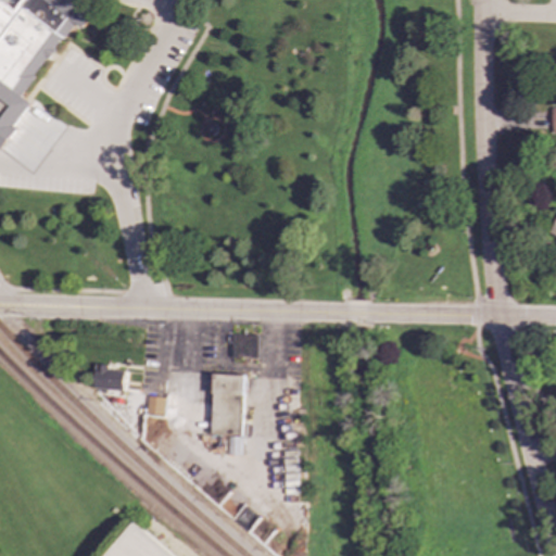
[(0,0),(91,0),(99,4),(84,28),(75,23),(64,38),(63,38),(54,48),(57,50),(49,60),(46,60),(35,74),(37,76),(22,96),(32,102),(15,125),(19,128),(1,151),(0,150),(0,0)]
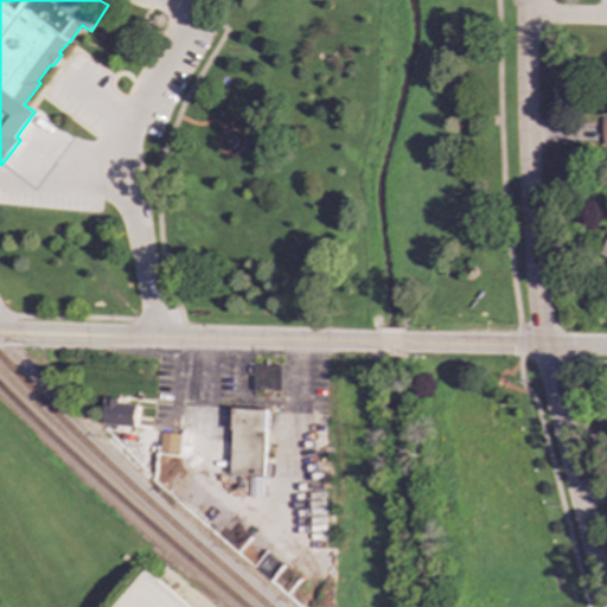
[(228,134),(232,135),(236,140),(235,146),(230,148),(224,147),(222,142),(223,136),(228,134)]
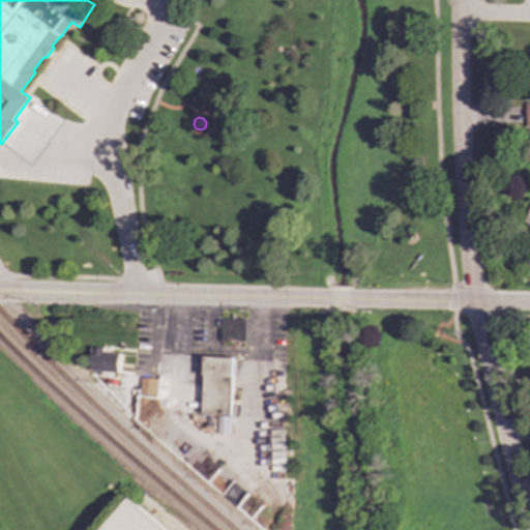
[(88,371),(117,373),(118,353),(102,352),(102,348),(89,347),(88,371)]
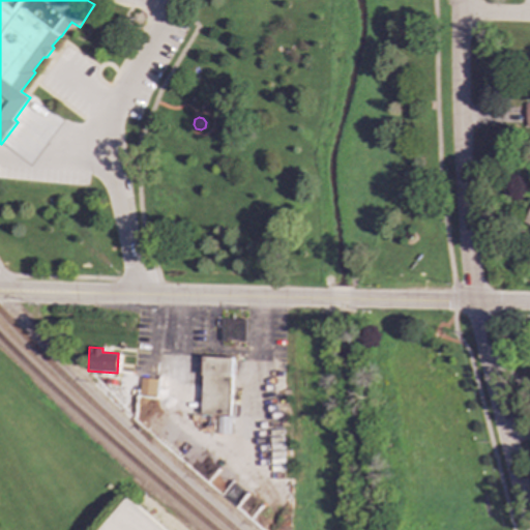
[(201,415),(230,415),(232,357),(202,356),(201,415)]
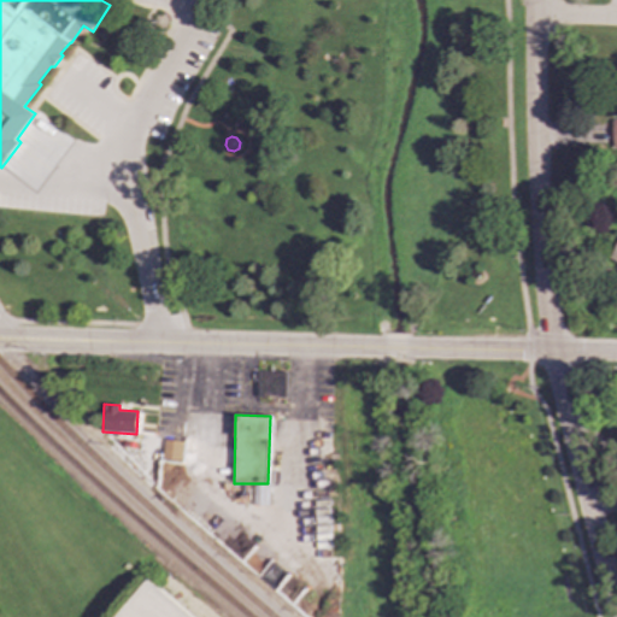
[(180,462),(181,441),(162,439),(160,460),(180,462)]
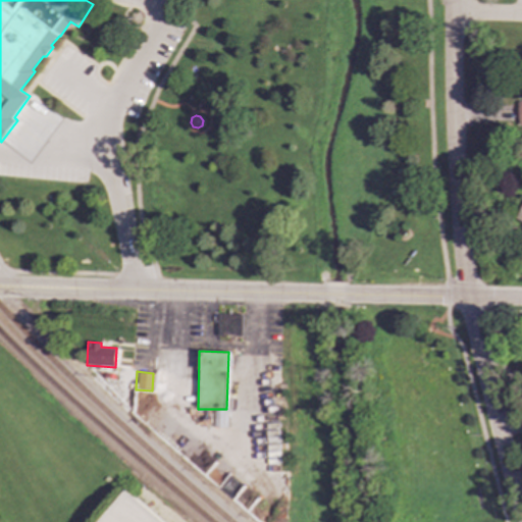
[(156,521),(121,493),(98,521),(156,521)]
